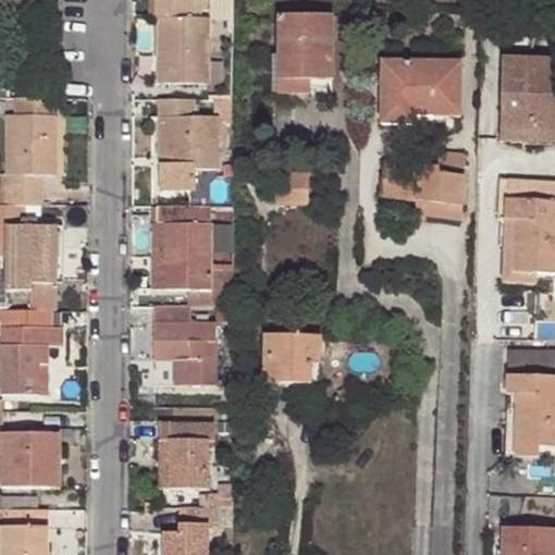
[(152,0),(153,15),(159,15),(159,82),(207,83),(208,16),(200,16),(192,15),(192,9),(201,9),(207,10),(207,0),(152,0)]
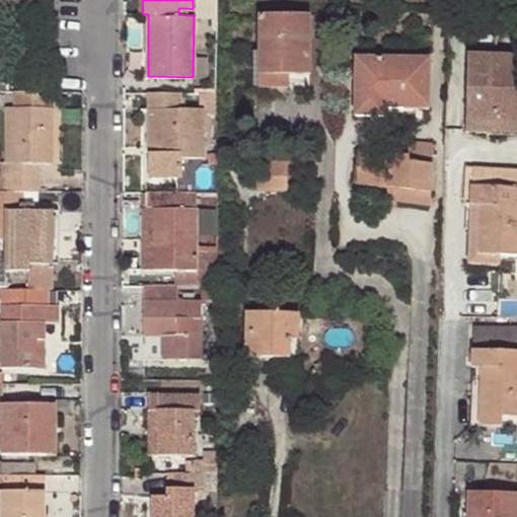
[(308,13),(257,13),(257,86),(287,86),(287,72),(309,73),(308,13)]
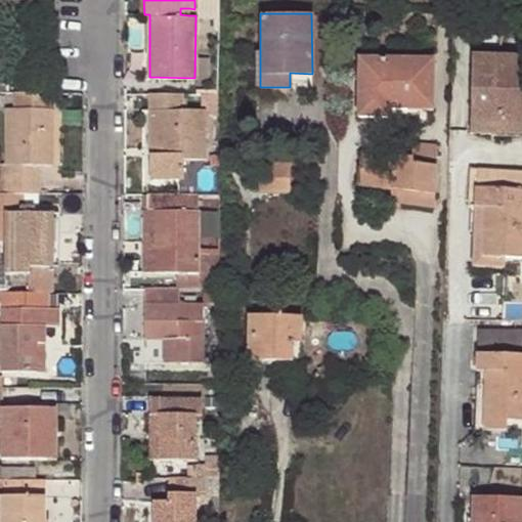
[(469,132),(489,132),(489,122),(521,123),(521,53),(471,52),(469,132)]
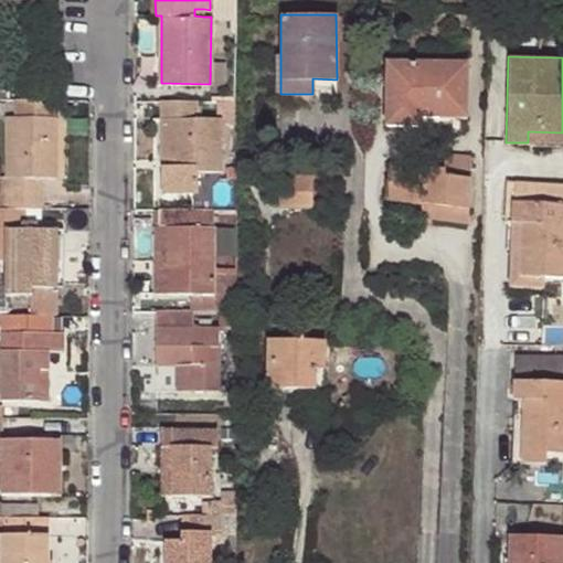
[(385,61),(385,107),(421,107),(420,116),(438,115),(467,116),(467,62),(385,61)]
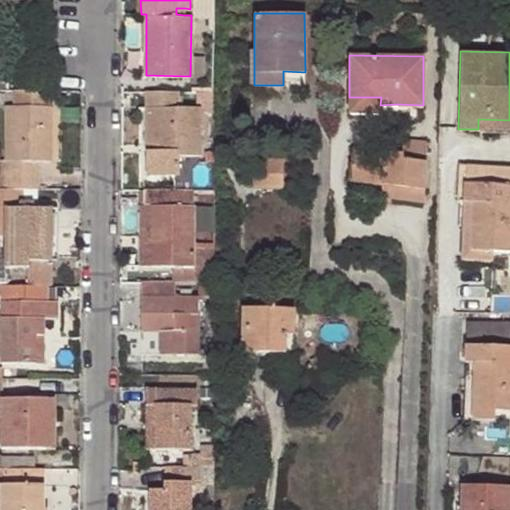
[(40,105),(41,89),(14,88),(13,105),(40,105)]
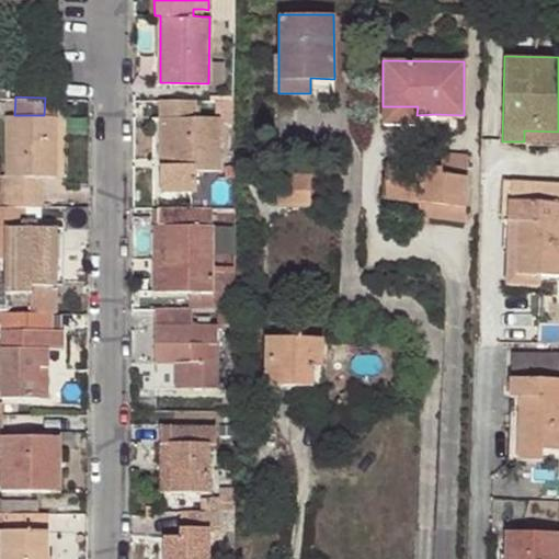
[(196,99),(159,99),(159,115),(167,115),(166,163),(158,163),(158,190),(195,190),(194,170),(220,170),(219,115),(196,116),(196,99)]
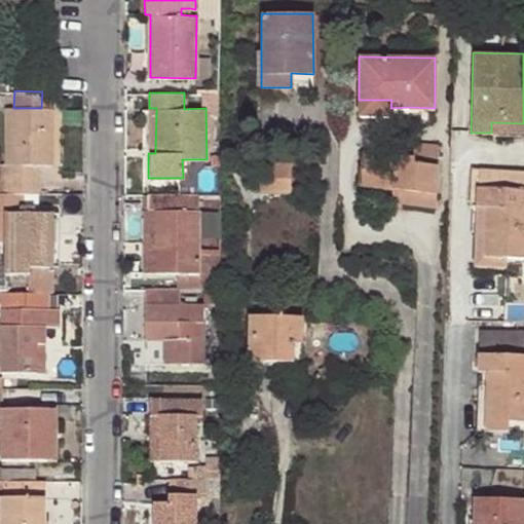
[(391,100),(359,100),(359,115),(408,117),(408,107),(390,108),(391,100)]
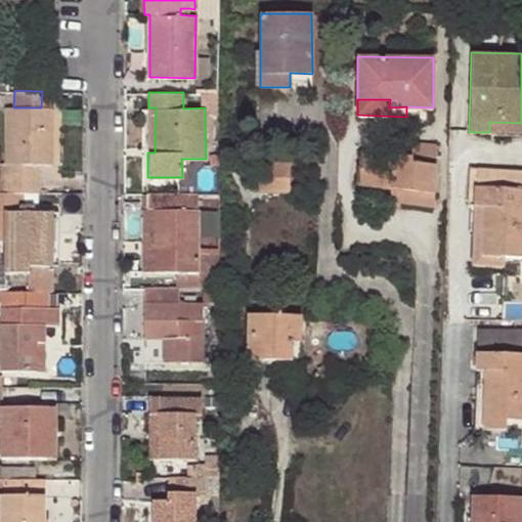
[(0,191),(2,191),(39,191),(39,163),(52,164),(53,106),(41,107),(13,107),(5,106),(5,162),(0,161),(0,191)]
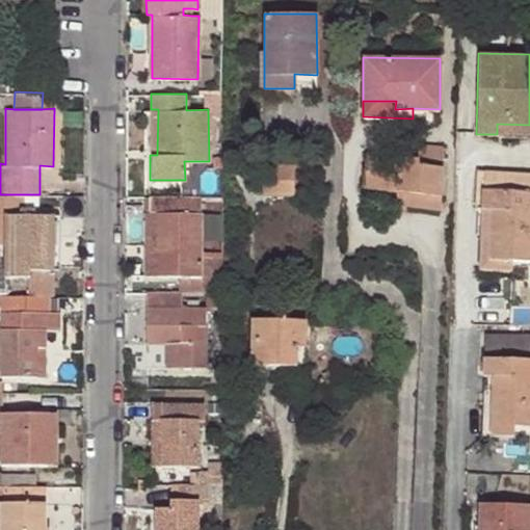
[(529,125),(497,124),(497,134),(529,135),(529,125)]
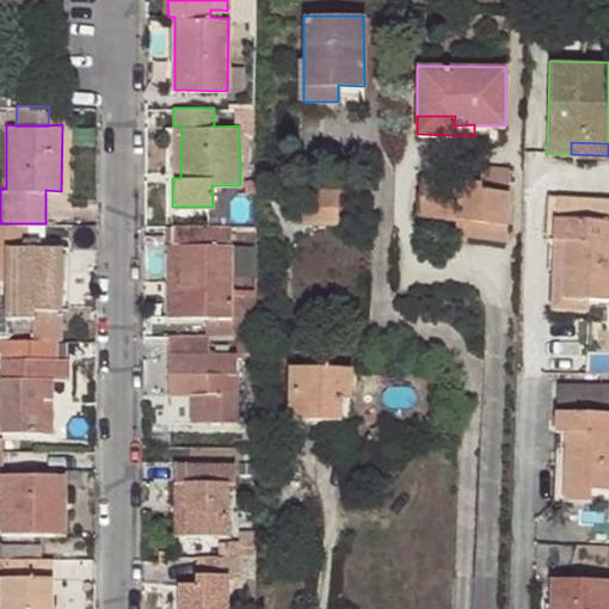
[(454,219),(451,232),(472,234),(504,239),(509,192),(509,167),(481,165),(480,184),(420,174),(416,214),(454,219)]
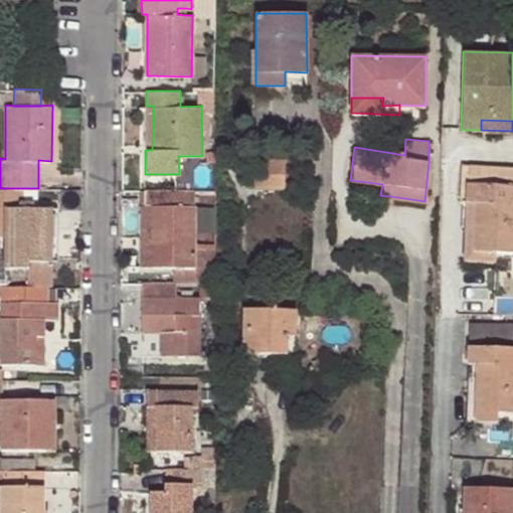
[(262,150),(246,150),(246,187),(284,187),(285,159),(262,159),(262,150)]
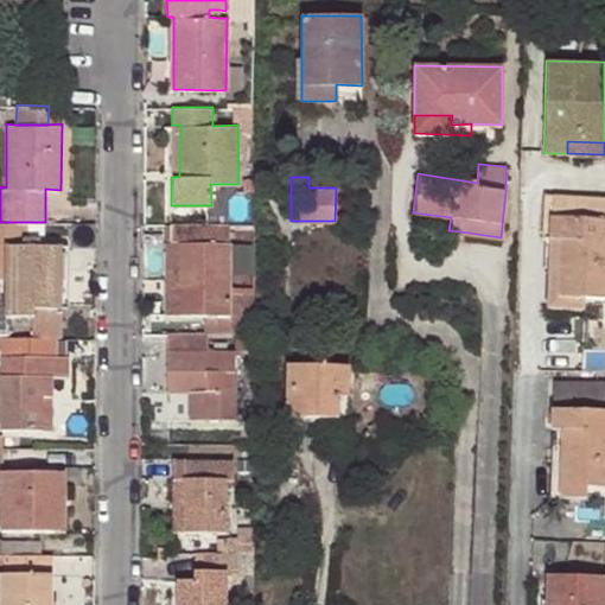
[(604,195),(551,193),(549,237),(560,237),(558,297),(585,297),(604,298),(604,195)]
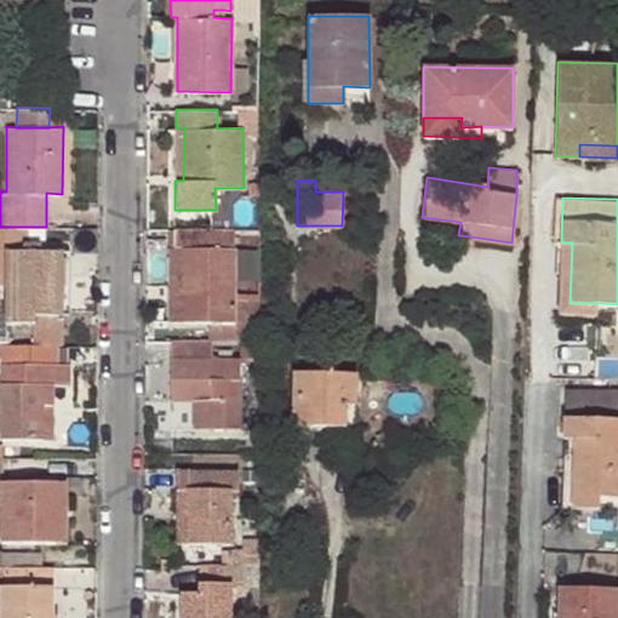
[(234,228),(175,228),(175,247),(183,247),(184,295),(170,293),(169,321),(207,321),(219,320),(219,341),(259,341),(259,298),(234,297),(234,228)]
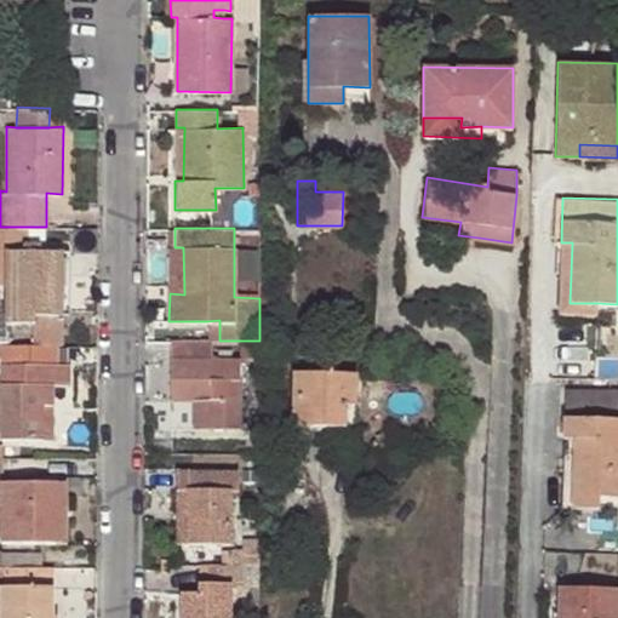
[(479,238),(458,235),(457,245),(478,249),(479,238)]
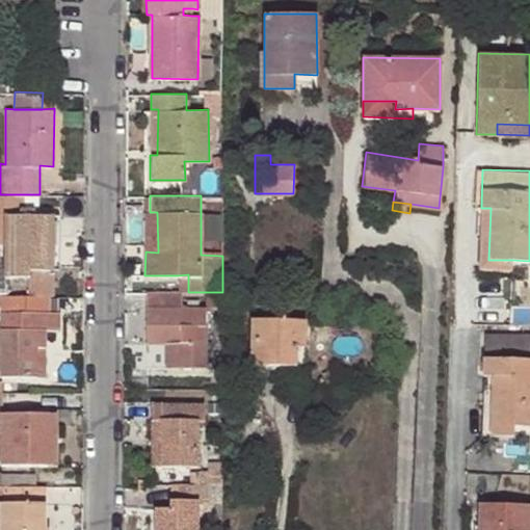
[(491,208),(481,208),(479,269),(512,271),(512,260),(488,260),(491,208)]
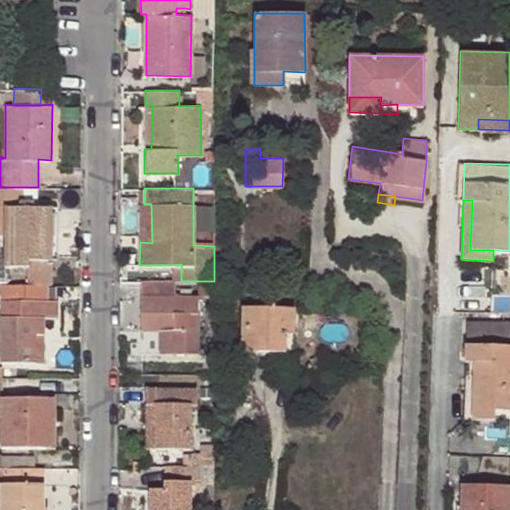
[(151,204),(144,204),(140,204),(140,242),(152,243),(151,204)]
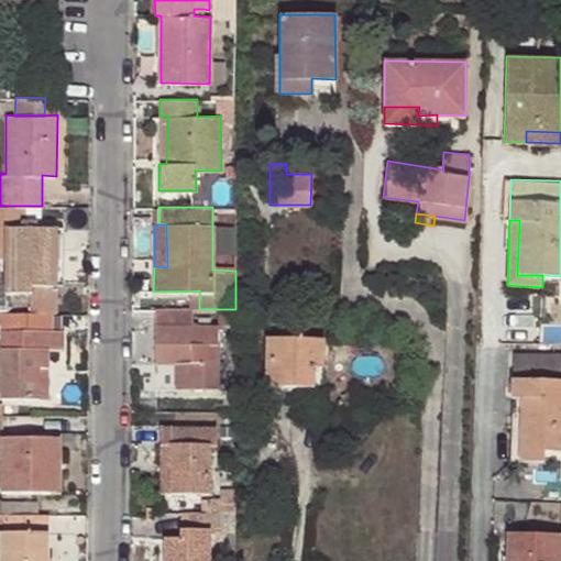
[(4,293),(31,294),(32,284),(56,285),(56,229),(6,229),(4,293)]
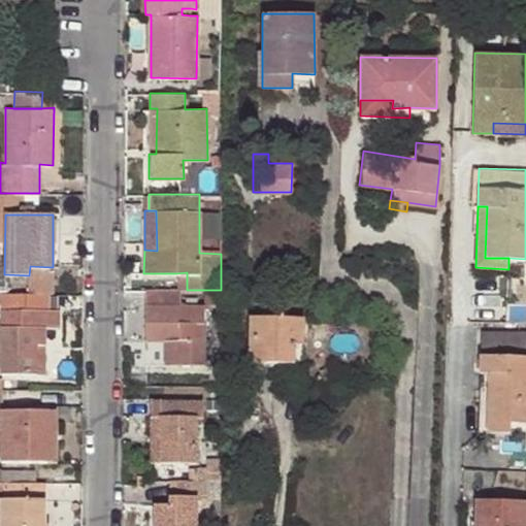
[(30,266),(29,275),(53,275),(53,267),(30,266)]
